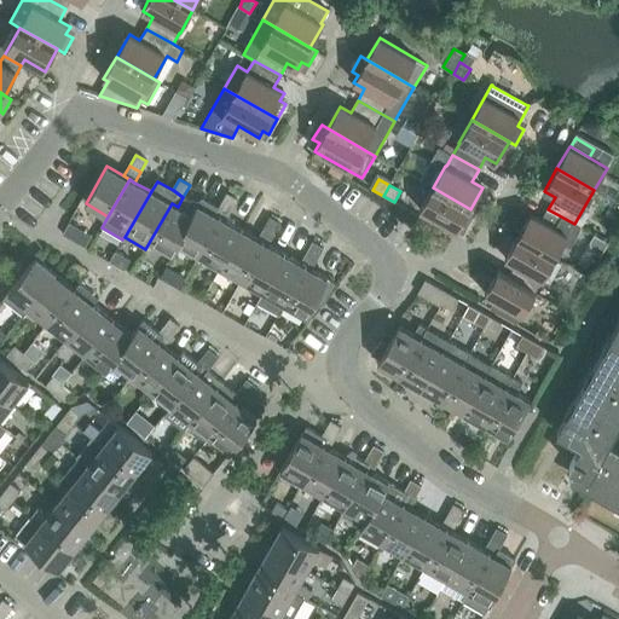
[(470,209),(433,187),(420,210),(457,232),(470,209)]
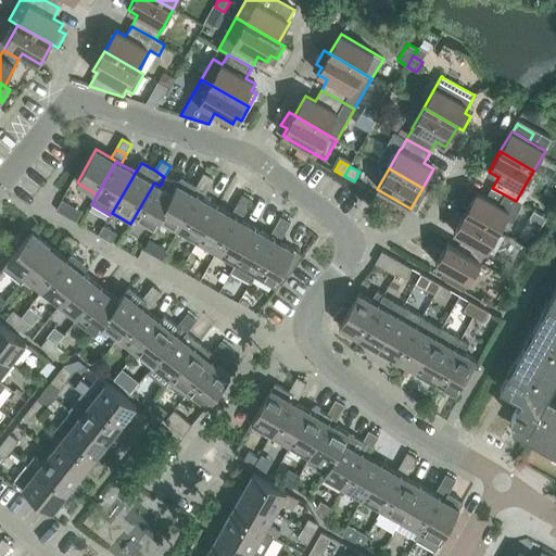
[(204,174),(199,184),(209,189),(214,179),(204,174)]
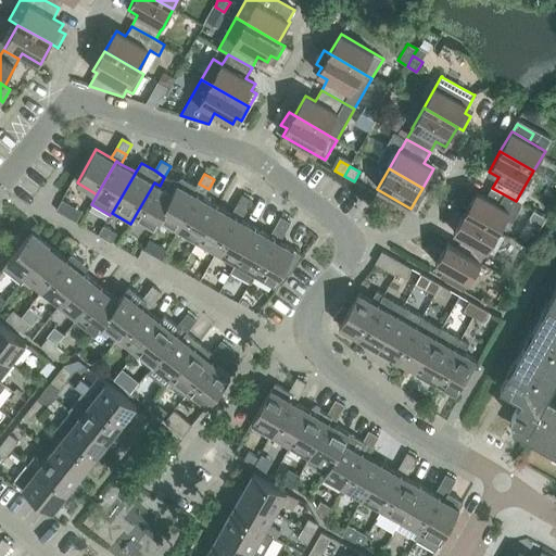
[(155,228),(161,219),(160,218),(174,193),(173,193),(178,185),(164,177),(160,186),(154,182),(135,216),(155,228)]
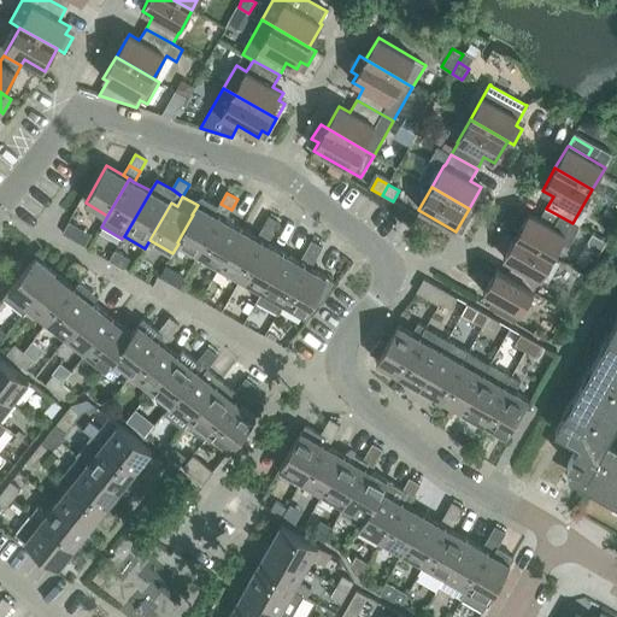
[(201,198),(198,205),(192,215),(193,215),(177,242),(178,244),(198,254),(219,217),(215,215),(218,209),(218,207),(201,198)]
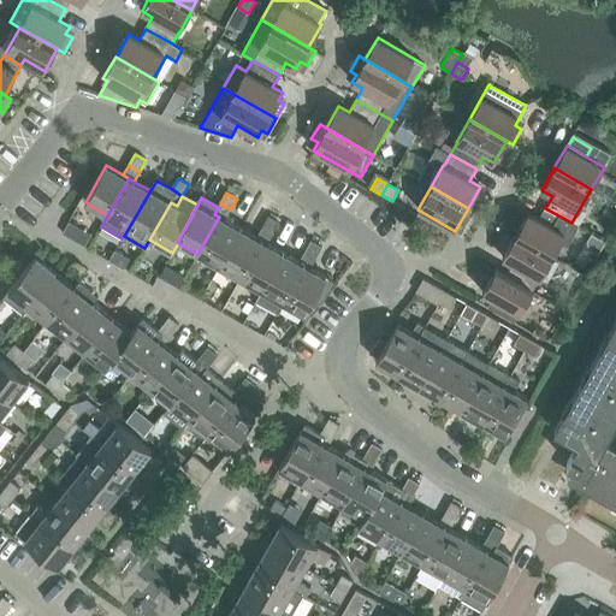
[(219,217),(225,220),(231,209),(220,203),(218,207),(218,208),(214,214),(219,217)]
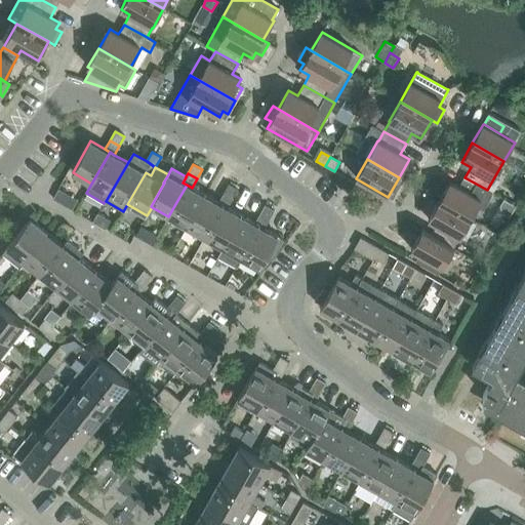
[(439,201),(471,218),(482,200),(481,200),(487,190),(465,177),(459,187),(450,182),(439,201)]
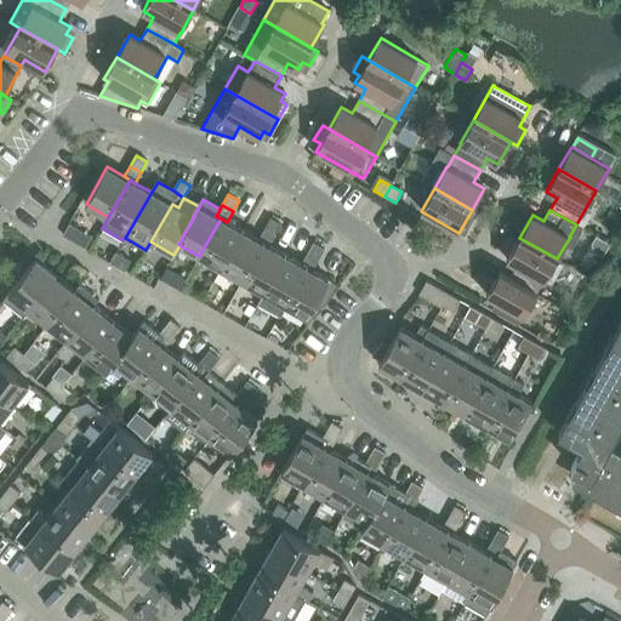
[(199,256),(221,268),(243,231),(227,222),(221,218),(199,256)]
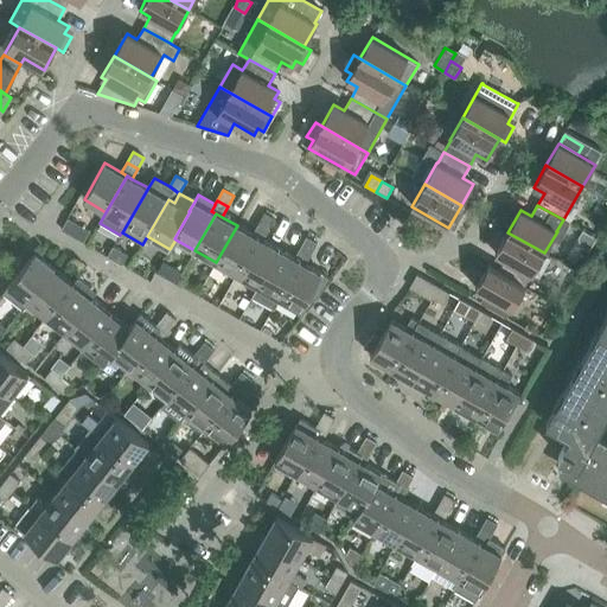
[(264,213),(259,224),(269,230),(275,219),(264,213)]
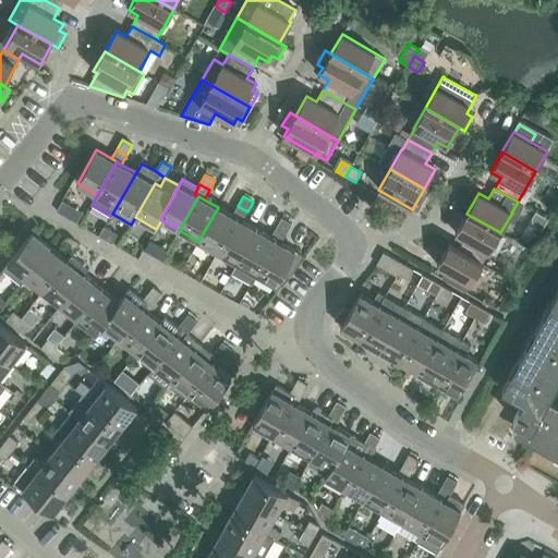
[(238,206),(232,216),(238,218),(242,221),(247,211),(238,206)]
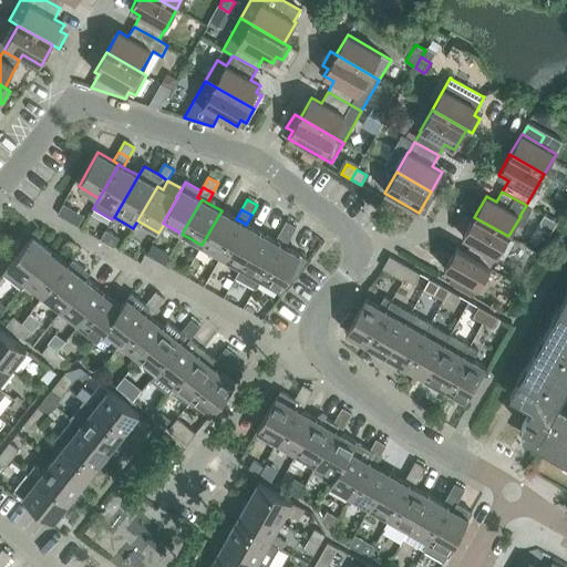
[(222,210),(202,245),(222,256),(241,222),(236,219),(222,210)]
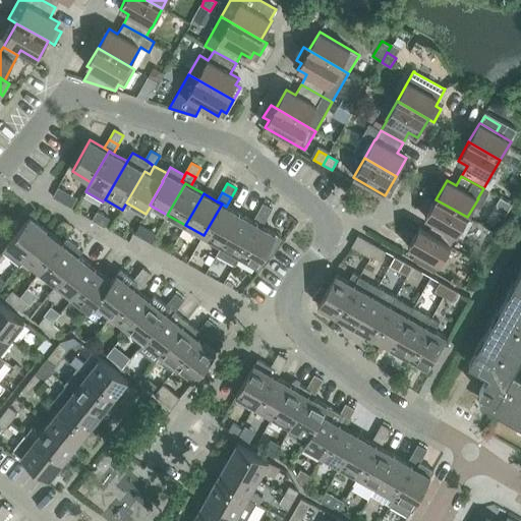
[(457,236),(467,217),(436,199),(425,218),(433,223),(428,233),(450,245),(456,236),(457,236)]
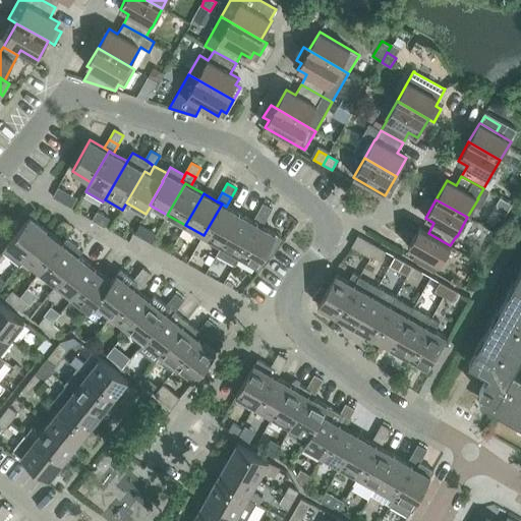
[(204,235),(222,245),(239,214),(226,207),(222,204),(204,235)]
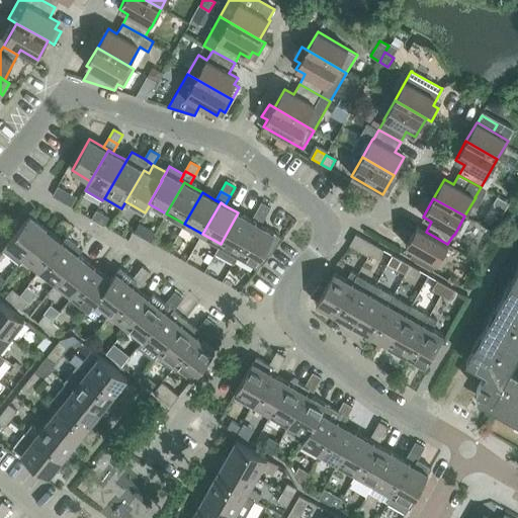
[(262,202),(257,211),(266,217),(271,207),(262,202)]
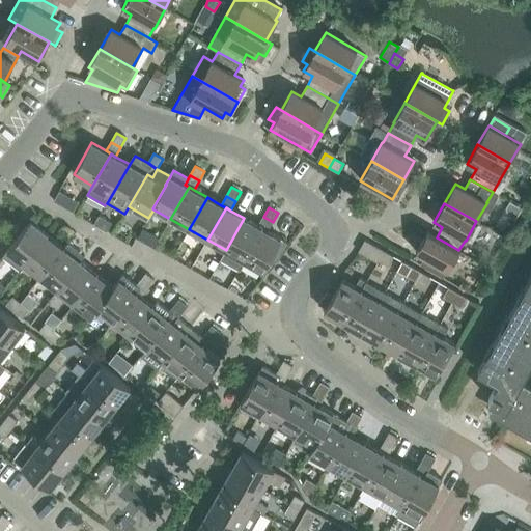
[(94,225),(107,232),(112,224),(100,217),(94,225)]
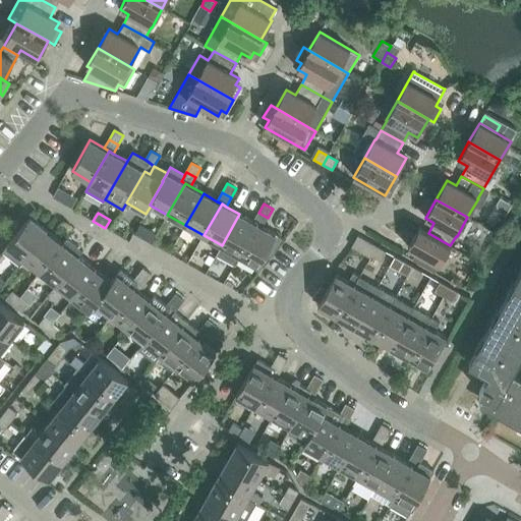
[(258,213),(253,222),(257,224),(263,227),(268,218),(258,213)]
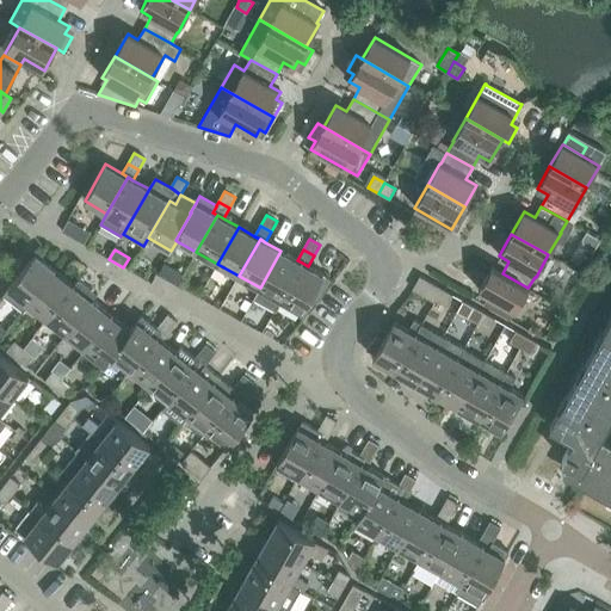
[(275,312),(281,300),(302,263),(297,260),(281,251),(260,288),(254,300),(275,312)]
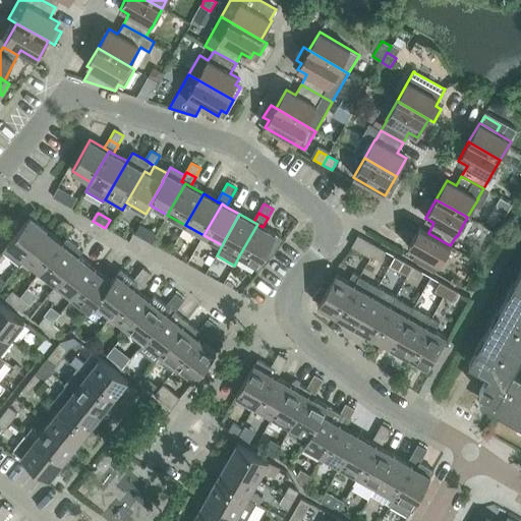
[(19,266),(24,259),(47,231),(30,218),(15,236),(3,251),(19,266)]
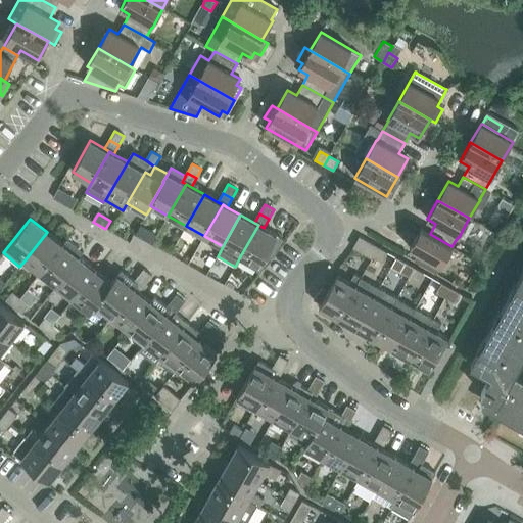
[(258,225),(240,256),(259,268),(267,255),(272,258),(283,239),(278,236),(264,228),(258,225)]
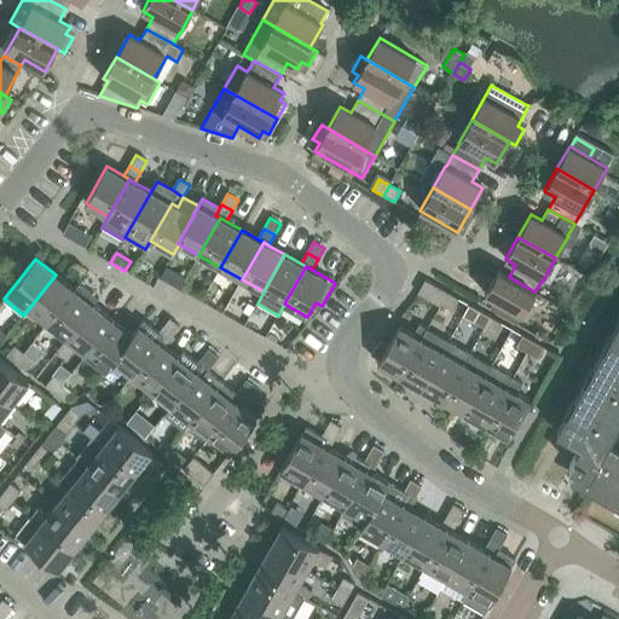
[(534,291),(509,277),(498,271),(485,295),(495,300),(490,308),(518,324),(536,293),(534,291)]
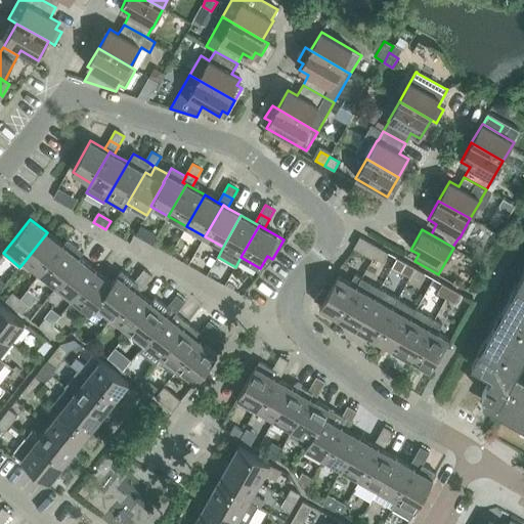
[(25,261),(41,274),(63,246),(47,232),(25,261)]
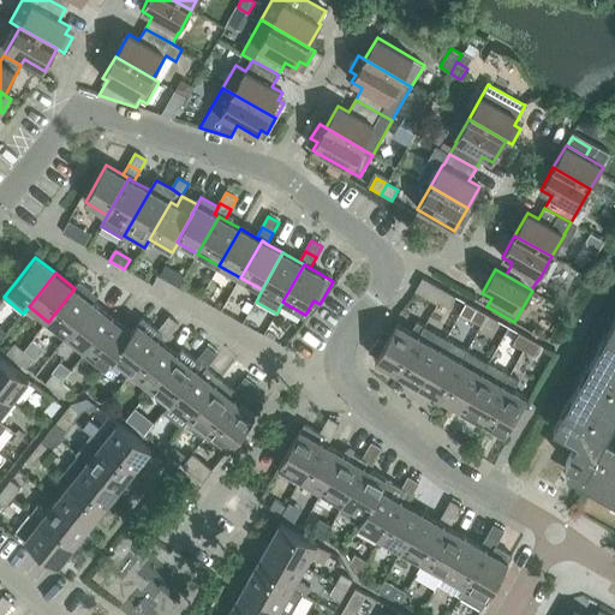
[(171,273),(166,280),(177,286),(180,279),(171,273)]
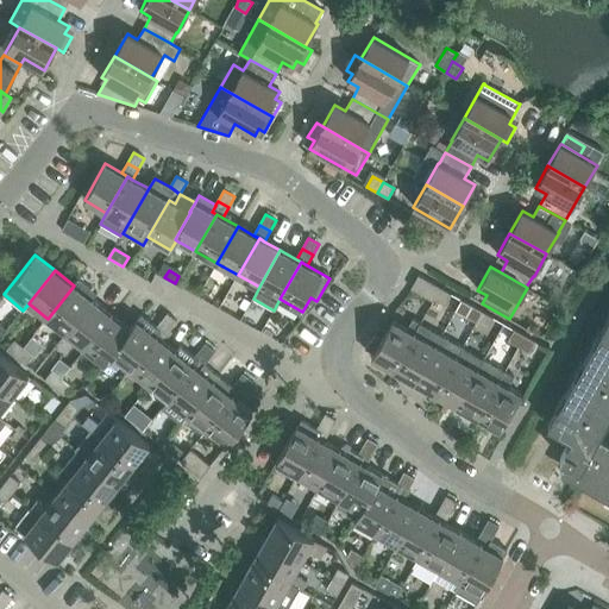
[(440,288),(419,276),(412,289),(433,301),(435,299),(434,299),(440,288)]
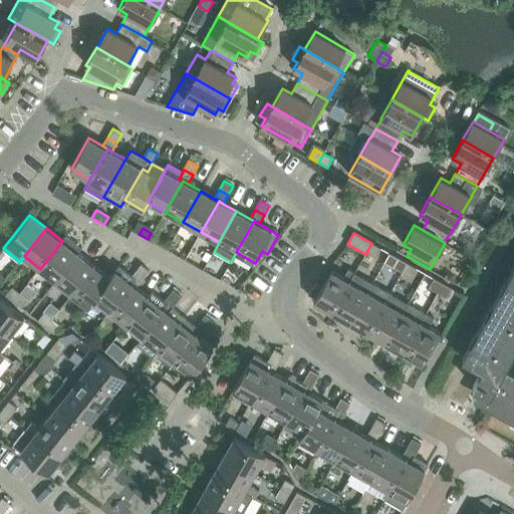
[(52,286),(56,281),(78,253),(62,241),(40,269),(45,273),(41,277),(52,286)]
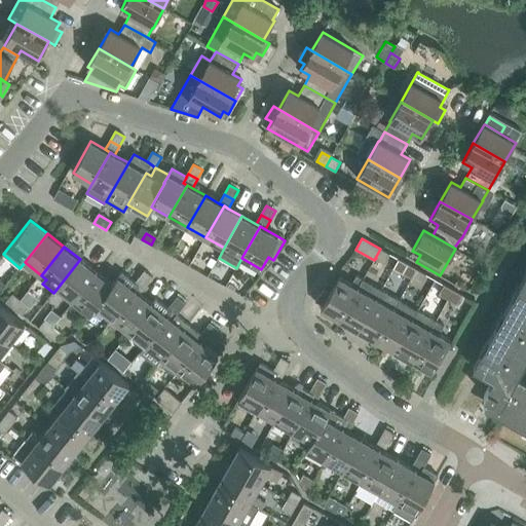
[(375,258),(376,258),(384,263),(389,254),(380,249),(375,258)]
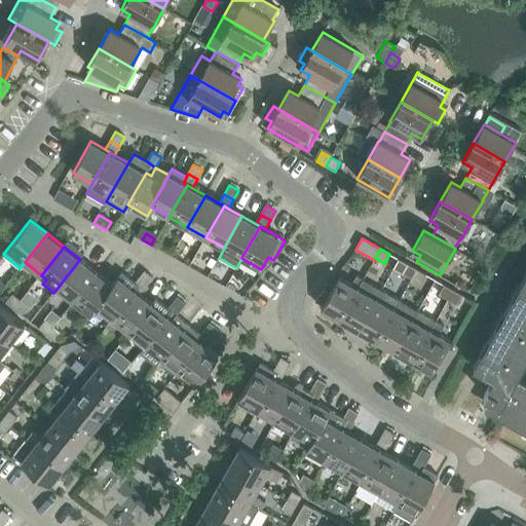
[(58,288),(74,301),(97,272),(80,259),(58,288)]
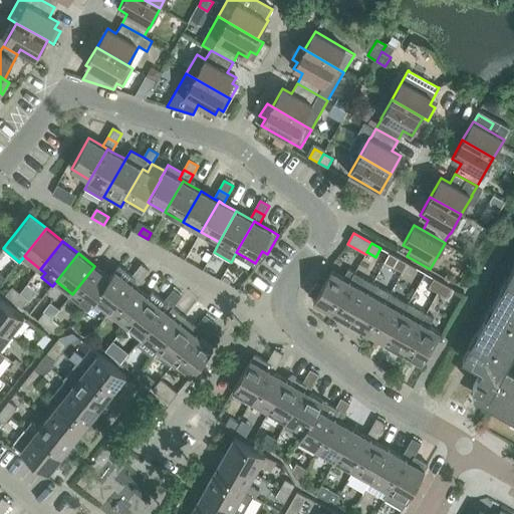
[(394,267),(403,272),(408,263),(399,258),(394,267)]
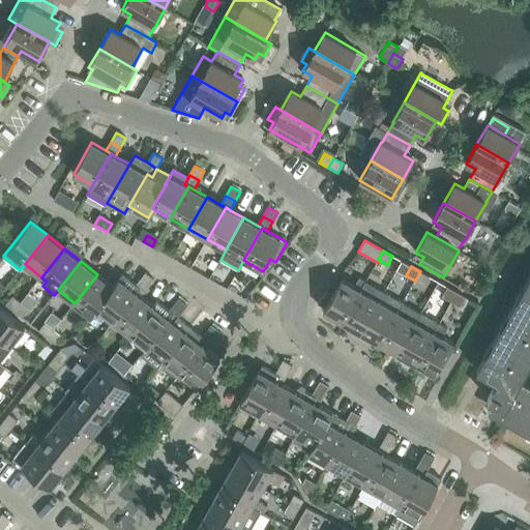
[(415,281),(423,286),(430,276),(420,271),(415,281)]
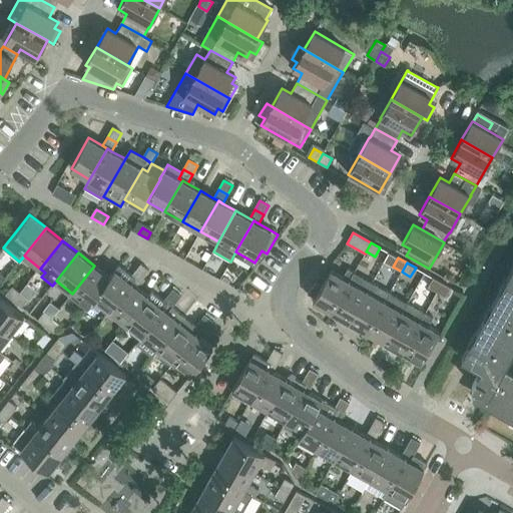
[(141,265),(134,273),(142,279),(149,271),(141,265)]
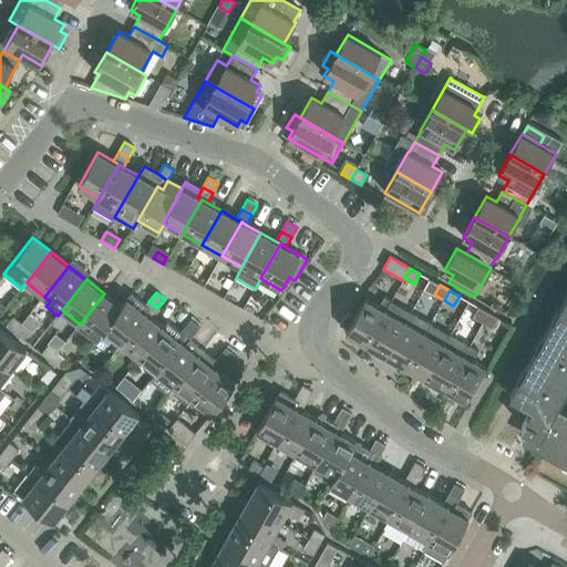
[(98,339),(104,331),(104,330),(122,308),(121,307),(104,294),(80,325),(98,339)]
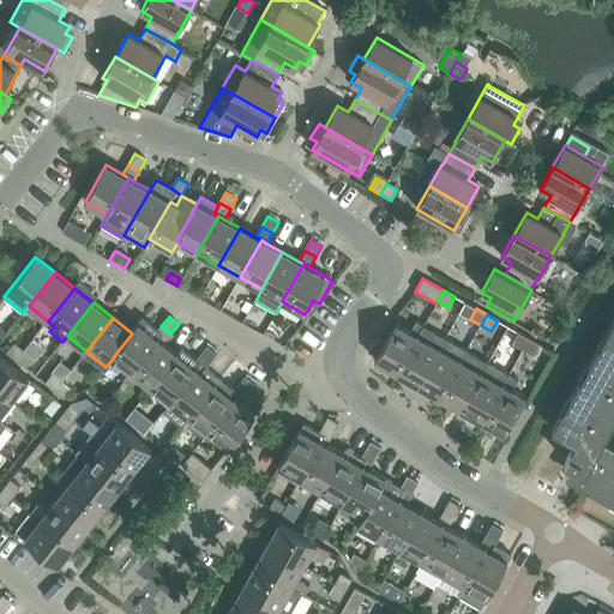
[(158,330),(143,318),(138,323),(131,332),(132,333),(113,357),(113,359),(132,373),(158,339),(163,343),(170,333),(161,326),(158,330)]
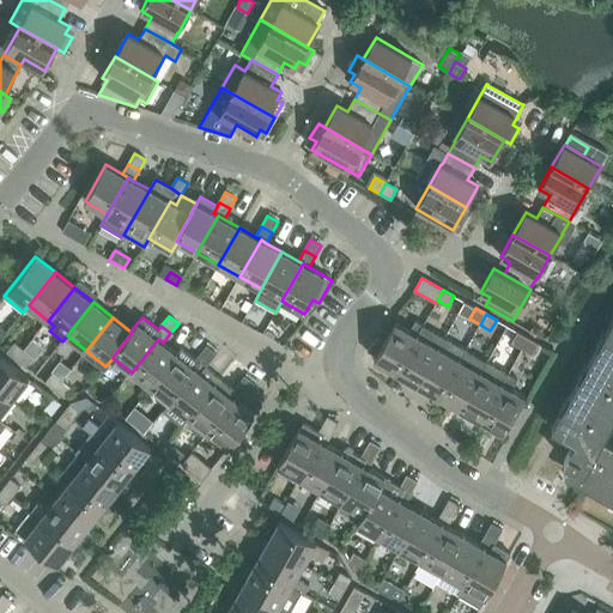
[(612,444),(604,439),(612,422),(612,319),(552,428),(575,441),(564,461),(583,472),(577,484),(612,503),(612,444)]
